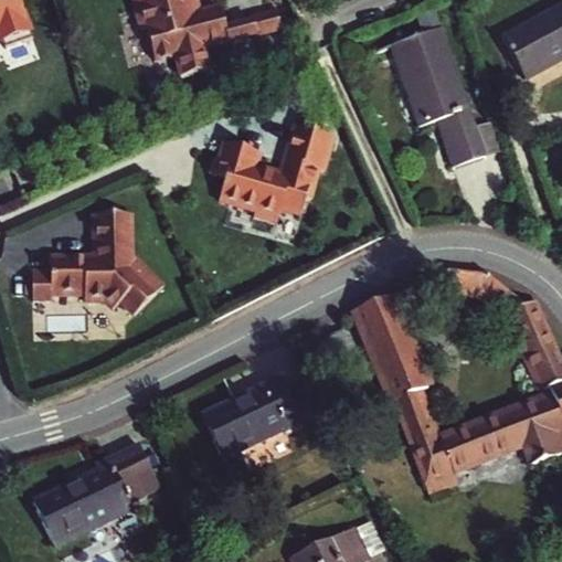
[(136,0),(140,23),(146,22),(152,55),(173,51),(178,73),(209,66),(205,45),(230,40),(226,23),(223,4),(200,9),(199,1),(195,2),(195,0),(136,0)]
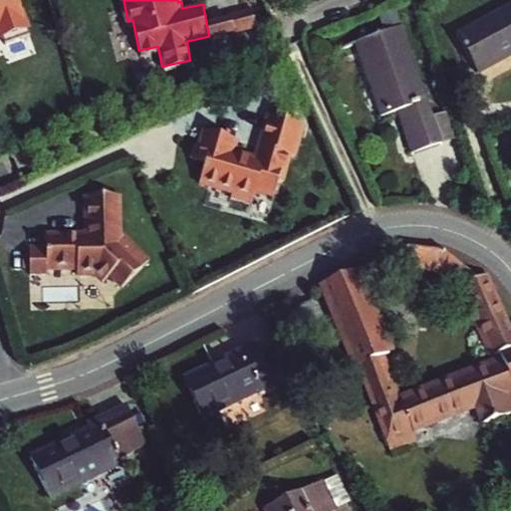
[(510,2),(459,31),(479,68),(510,51),(510,2)]
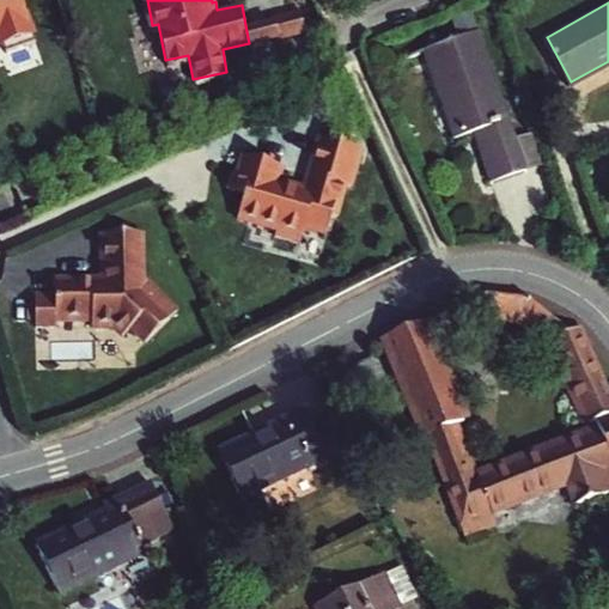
[(474,5),(456,11),(461,28),(479,22),(474,5)]
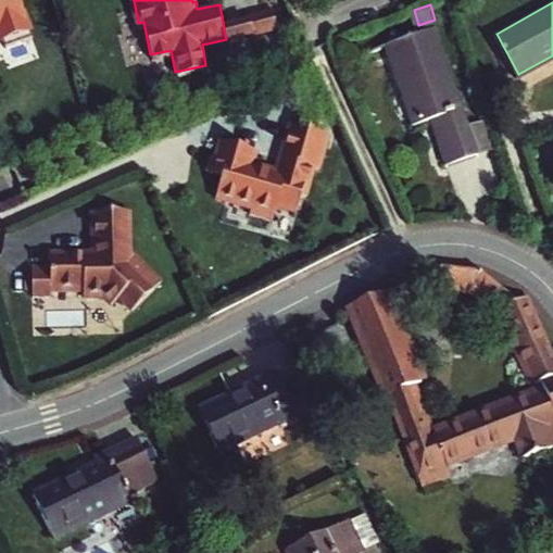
[(278,29),(274,11),(249,15),(249,19),(252,34),(252,35),(278,29)]
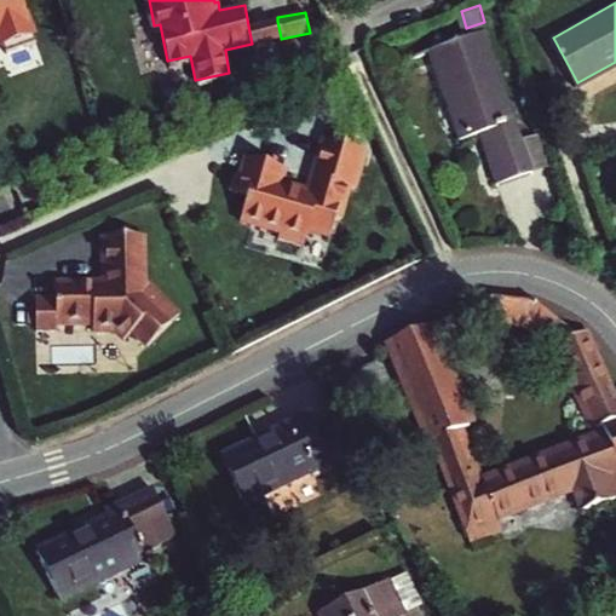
[(281,38),(277,21),(248,26),(252,44),(281,38)]
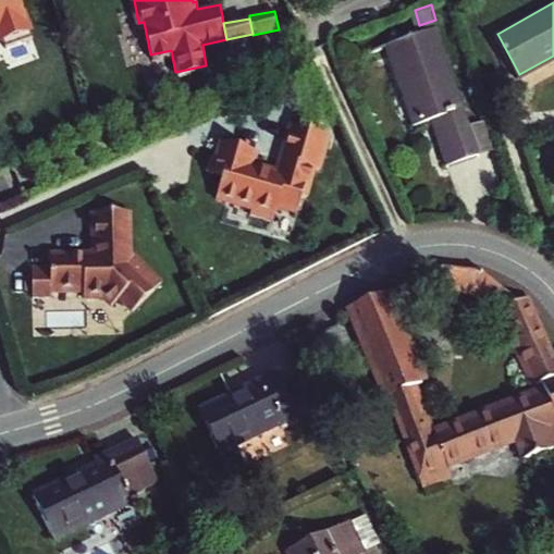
[(436,24),(388,40),(414,120),(433,114),(450,161),(479,150),(469,121),(436,24)]
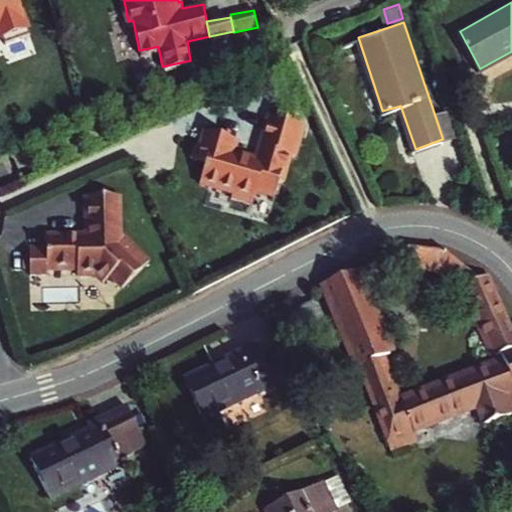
[(451,107),(434,112),(443,139),(460,134),(451,107)]
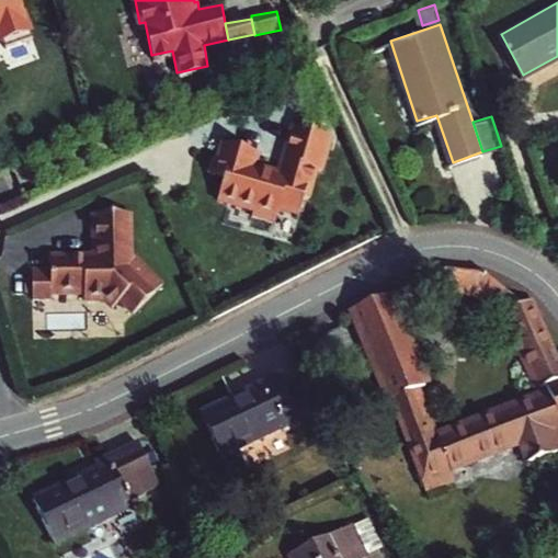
[(323,169),(333,134),(295,123),(285,158),(287,158),(284,172),(258,164),(261,151),(260,150),(261,146),(241,139),(240,145),(227,140),(221,157),(217,172),(228,175),(220,197),(257,209),(254,214),(277,221),(283,208),(302,214),(307,196),(310,197),(318,168),(323,169)]
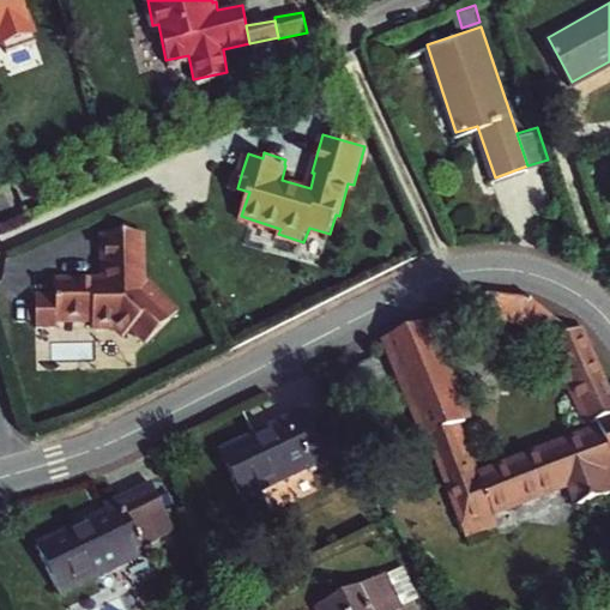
[(242,171),(236,170),(231,186),(237,188),(242,171)]
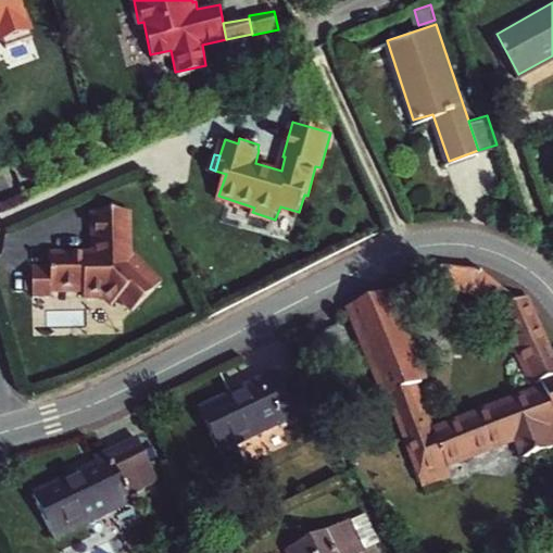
[(91,249),(47,249),(47,260),(28,260),(28,290),(46,290),(46,285),(77,286),(77,292),(99,292),(107,301),(115,293),(128,308),(158,279),(128,248),(128,208),(91,208),(91,249)]
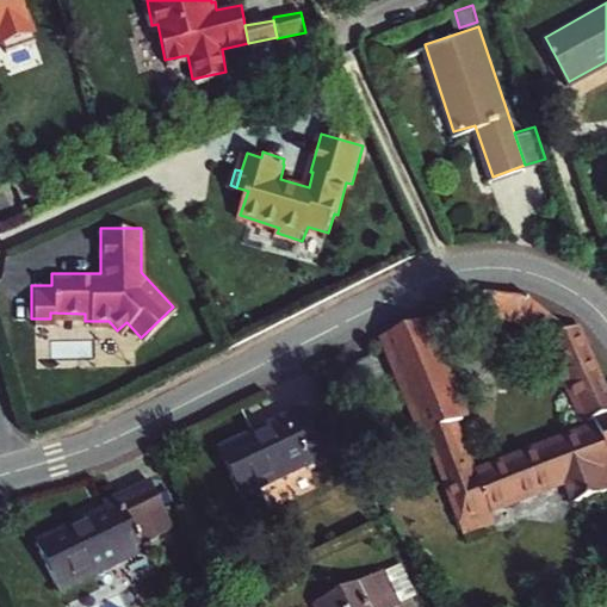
[(526,295),(493,290),(497,315),(518,320),(546,342),(552,339),(589,422),(594,420),(599,429),(474,479),(462,451),(439,459),(464,520),(494,509),(568,481),(576,502),(606,490),(606,383),(580,324),(573,329),(526,295)]
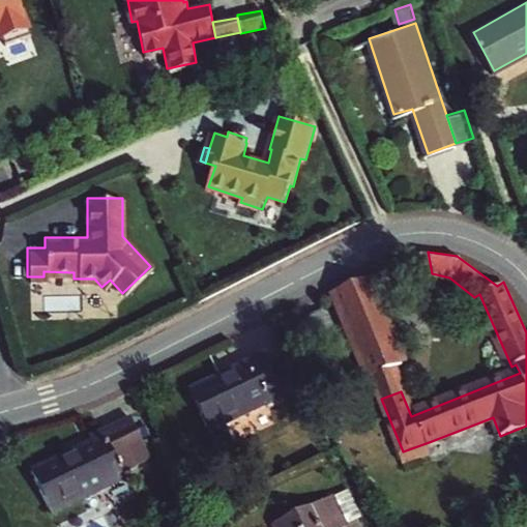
[(372,376),(397,366),(402,363),(368,276),(334,290),(370,377),(372,376)]
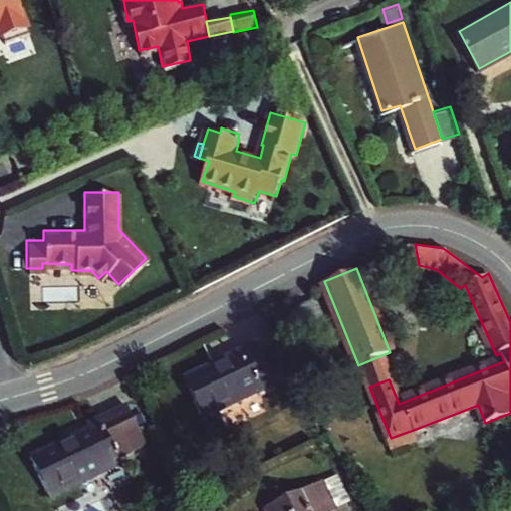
[(295,378),(281,348),(263,357),(256,342),(185,375),(204,415),(273,382),(276,388),(295,378)]
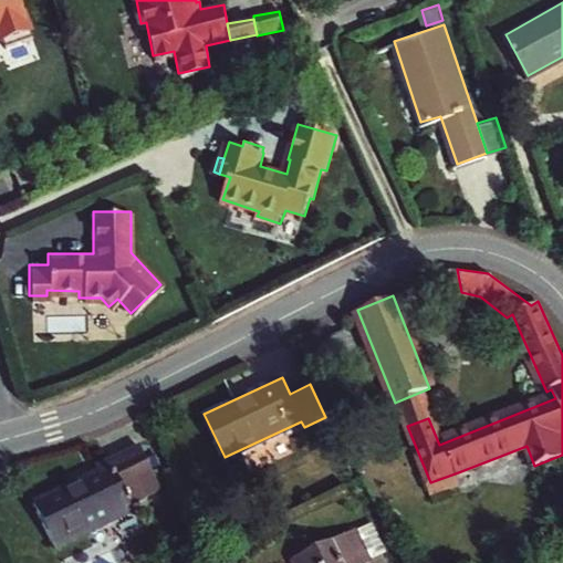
[(397,402),(407,426),(428,418),(434,416),(424,391),(397,402)]
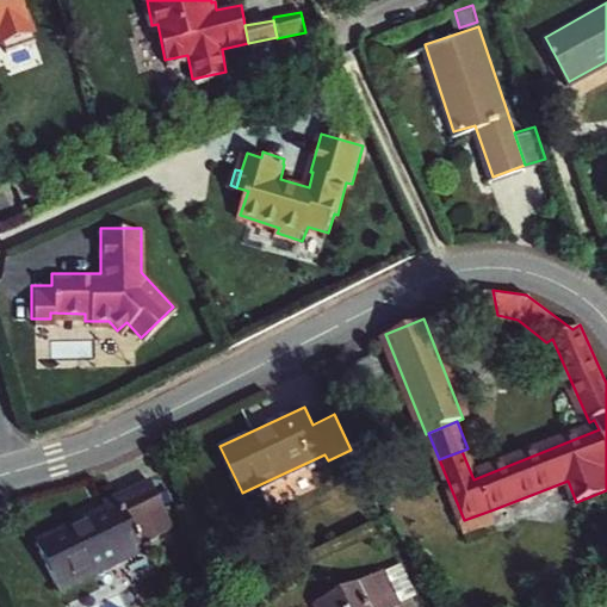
[(175,526),(153,478),(105,501),(107,507),(37,539),(60,586),(144,546),(142,542),(175,526)]
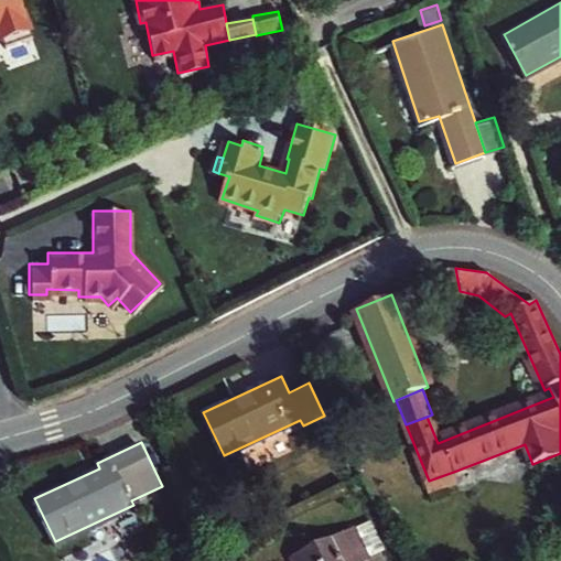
[(456,471),(429,481),(433,493),(461,482),(456,471)]
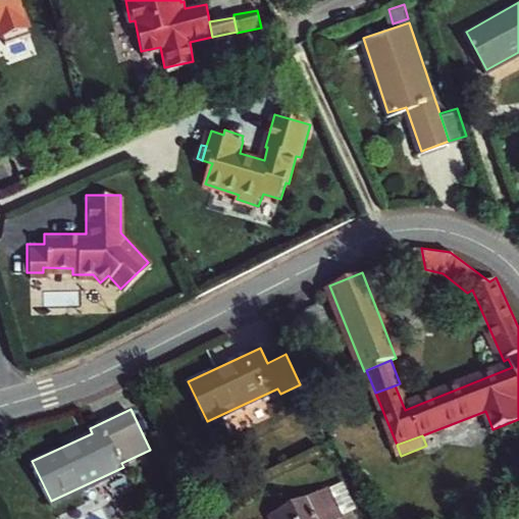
[(335,518),(344,515),(329,485),(277,512),(280,518),(335,518)]
